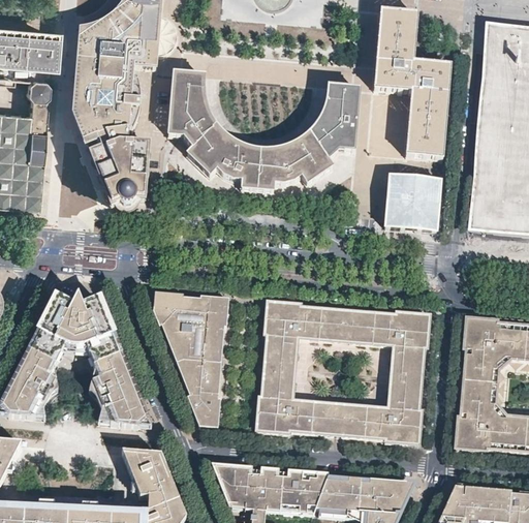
[(123,0),(117,9),(106,18),(103,20),(95,25),(83,29),(82,41),(80,65),(74,113),(79,122),(85,139),(95,134),(97,140),(99,146),(90,150),(92,155),(99,175),(106,192),(110,200),(117,196),(118,198),(120,201),(126,202),(131,200),(134,195),(137,195),(142,195),(147,141),(126,140),(127,136),(127,132),(130,132),(135,121),(138,113),(141,94),(137,78),(134,72),(131,74),(132,69),(133,63),(153,64),(158,0),(123,0)]
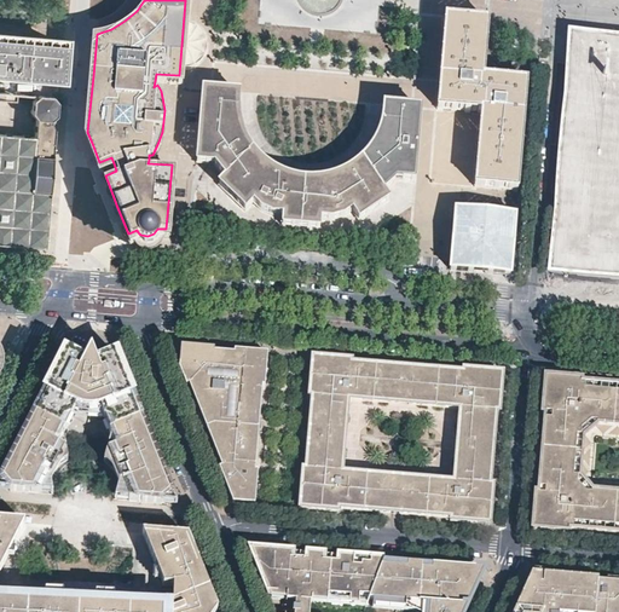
[(489,13),(445,10),(440,85),(438,102),(480,104),(474,179),(518,183),(521,138),(527,73),(484,69),(489,13)]
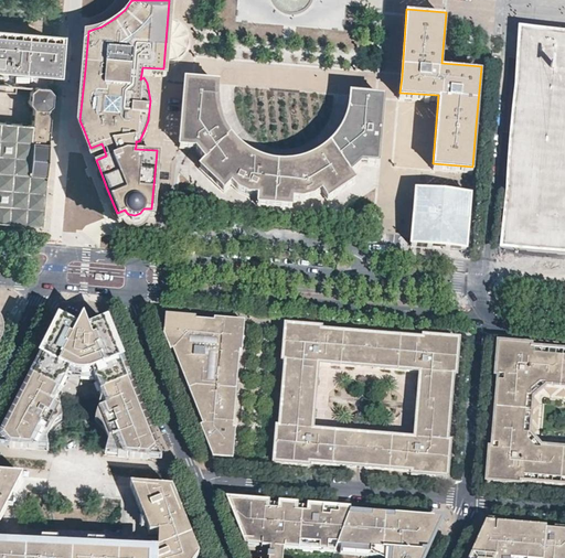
[(564,22),(519,19),(500,238),(564,243),(564,22)]
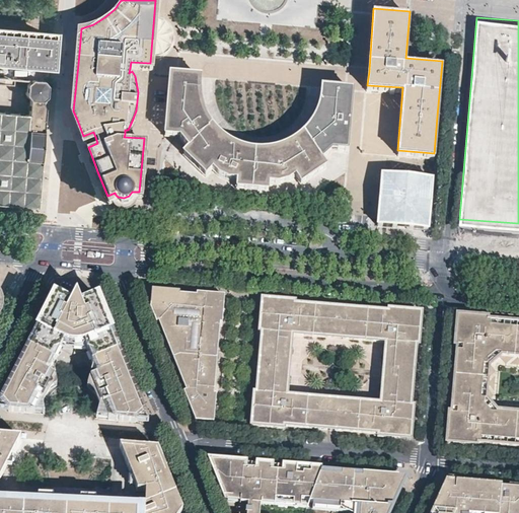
[(0,57),(18,59),(50,62),(52,30),(36,28),(8,26),(0,25),(0,57)]
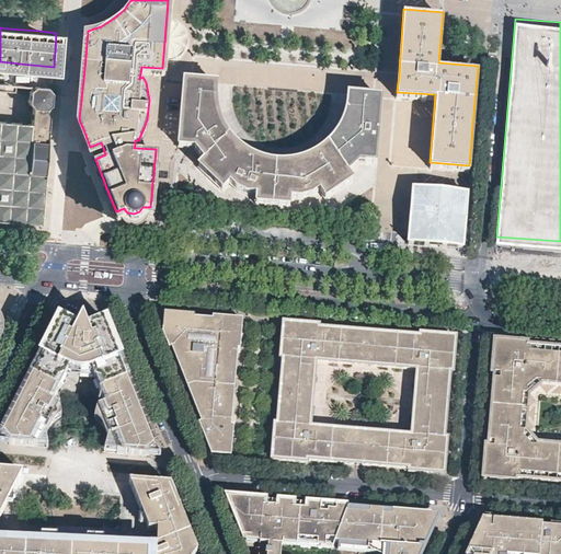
[(218,79),(183,77),(178,143),(186,143),(193,143),(203,154),(196,161),(205,169),(221,185),(228,179),(232,182),(236,186),(253,188),(253,198),(267,199),(288,202),(288,193),(299,194),(304,193),(311,192),(319,186),(324,194),(331,189),(352,175),(347,169),(359,160),(365,161),(373,161),(375,160),(380,92),(347,89),(346,99),(345,108),(339,123),(333,130),(324,139),(319,143),(317,146),(309,150),(298,154),(281,157),(268,156),(258,152),(250,149),(239,141),(233,136),(228,128),(221,117),(216,100),(216,83),(218,79)]
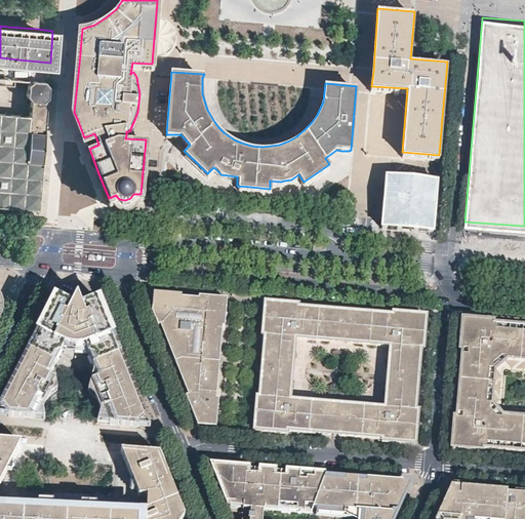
[(0,202),(38,206),(43,157),(29,156),(31,131),(44,132),(46,114),(48,82),(45,78),(27,77),(26,92),(29,96),(28,112),(0,109),(0,202)]
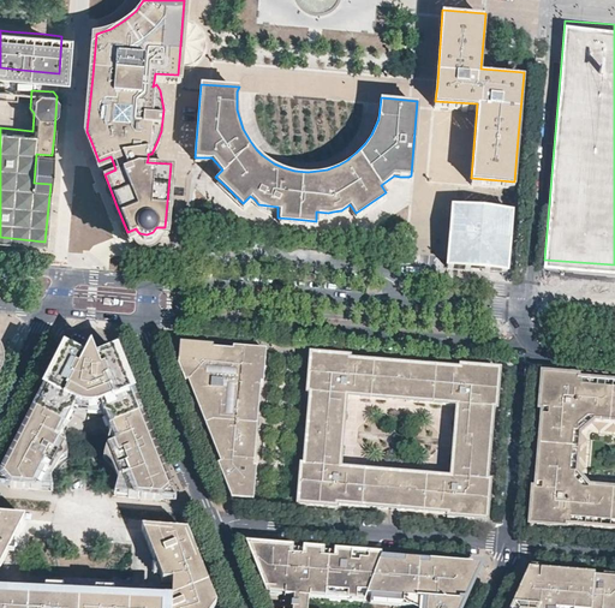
[(51,184),(52,155),(36,154),(34,183),(51,184)]
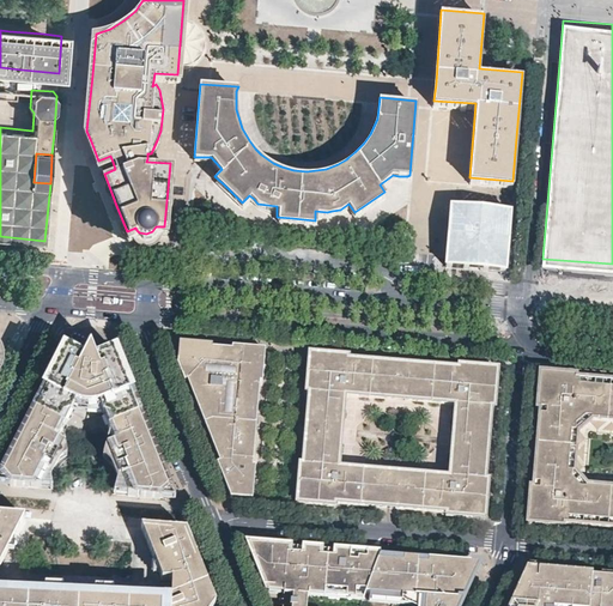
[(477,259),(481,259),(480,262),(505,265),(511,205),(459,201),(451,200),(447,260),(472,261),(472,259),(477,259)]
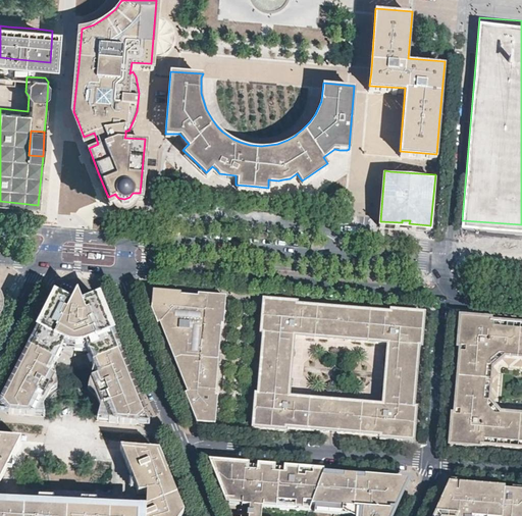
[(150,305),(156,320),(159,319),(162,326),(167,341),(185,384),(186,387),(187,389),(185,390),(192,408),(196,418),(214,419),(216,392),(213,392),(218,320),(221,320),(223,292),(196,290),(196,293),(187,292),(179,292),(179,288),(151,286),(150,305)]
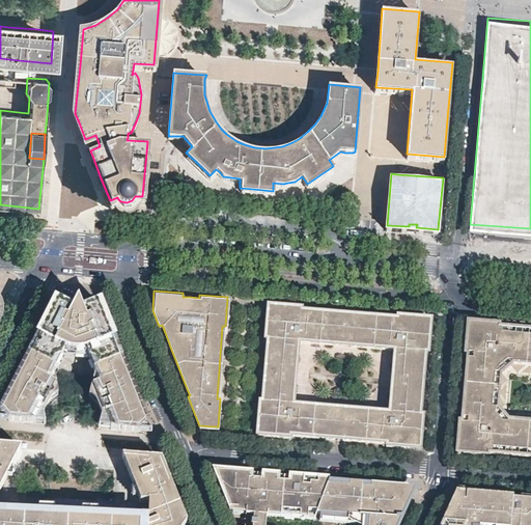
[(75,300),(60,293),(56,300),(52,307),(46,320),(37,336),(32,347),(30,351),(22,365),(18,374),(3,402),(0,407),(0,415),(33,418),(45,418),(40,407),(48,394),(43,391),(60,356),(57,354),(62,352),(64,348),(63,342),(67,344),(72,344),(78,346),(82,346),(86,344),(90,343),(88,349),(89,353),(95,356),(90,359),(104,392),(106,397),(100,401),(104,413),(100,424),(110,424),(151,429),(145,415),(138,395),(130,375),(121,356),(115,339),(105,314),(98,296),(81,302),(78,296),(75,300)]
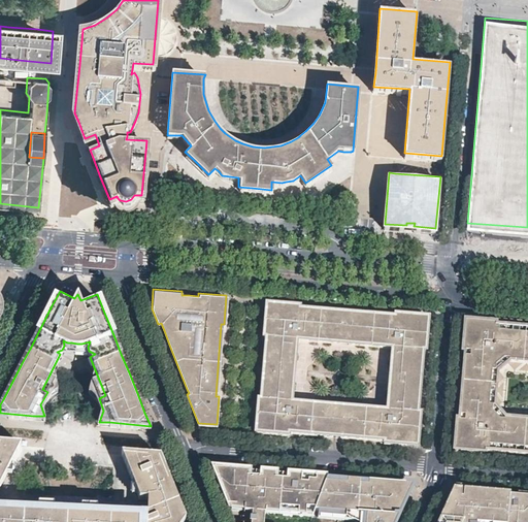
[(300,301),(272,299),(271,305),(265,304),(263,331),(265,332),(263,359),(295,361),(297,334),(340,337),(342,308),(299,304),(300,301)]
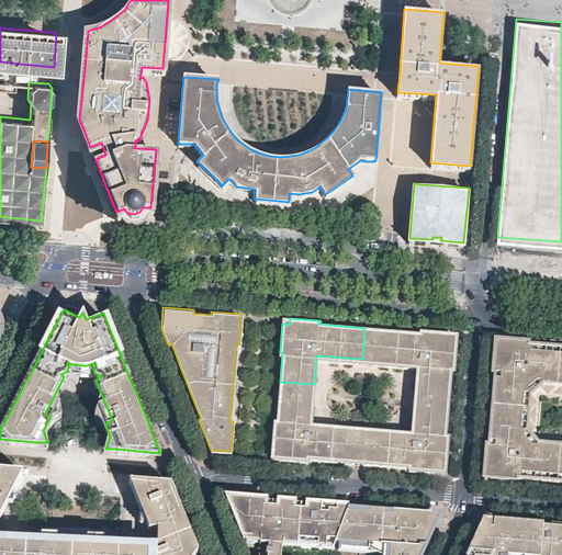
[(369,328),(364,328),(362,359),(367,360),(371,360),(374,328),(369,328)]
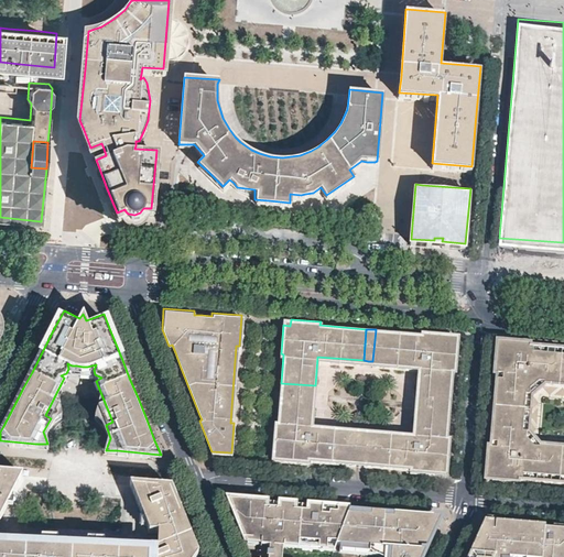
[(454,369),(457,340),(448,339),(449,332),(422,330),(421,334),(376,329),(372,361),(419,366),(415,394),(448,396),(452,368),(454,369)]
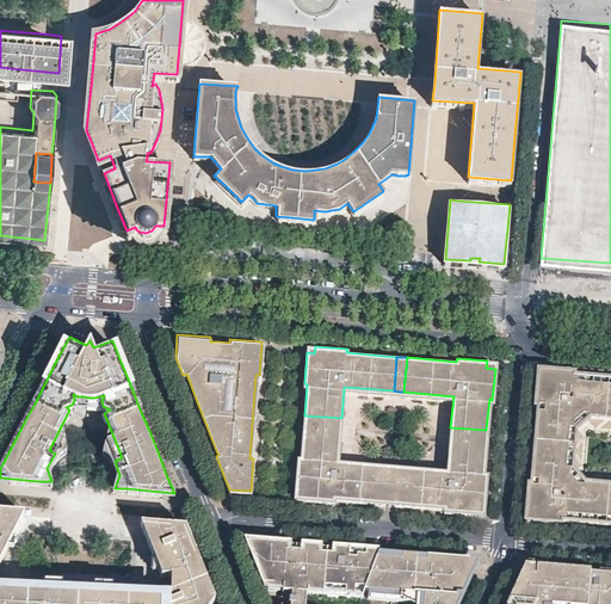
[(575,368),(538,364),(536,401),(539,401),(537,435),(573,437),(574,419),(590,407),(605,408),(608,375),(575,371),(575,368)]
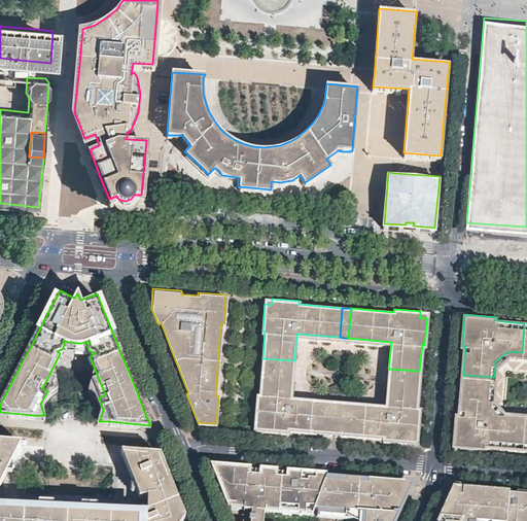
[(294,365),(294,360),(262,358),(262,361),(261,366),(293,369),(294,365)]
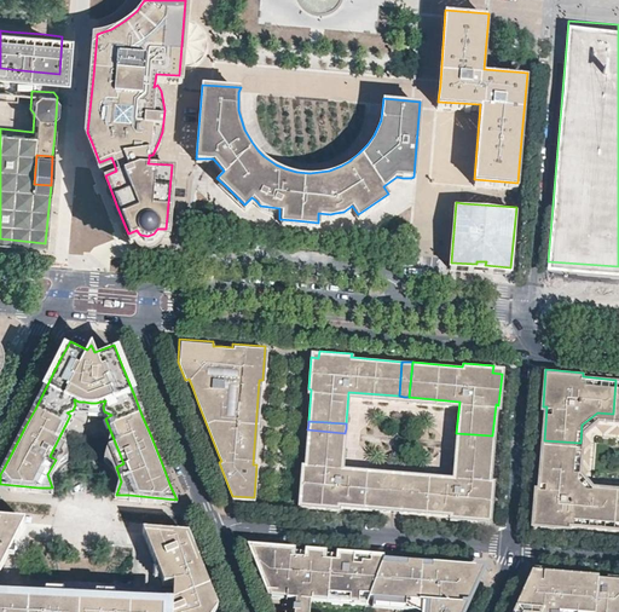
[(302,461),(300,492),(307,492),(306,501),(339,504),(339,501),(391,504),(393,468),(342,463),(345,433),(307,429),(305,461),(302,461)]
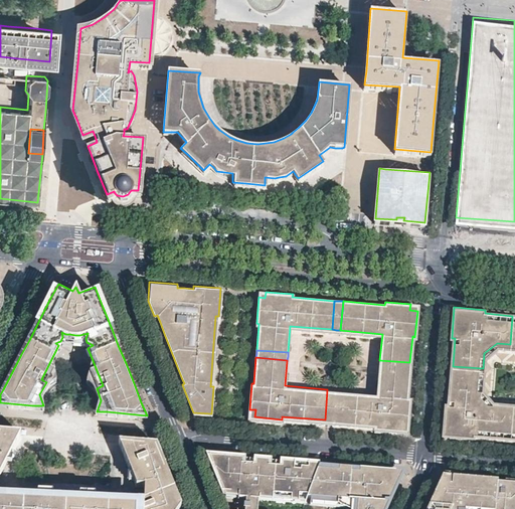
[(409,362),(379,360),(379,363),(379,367),(409,369),(409,366),(409,362)]
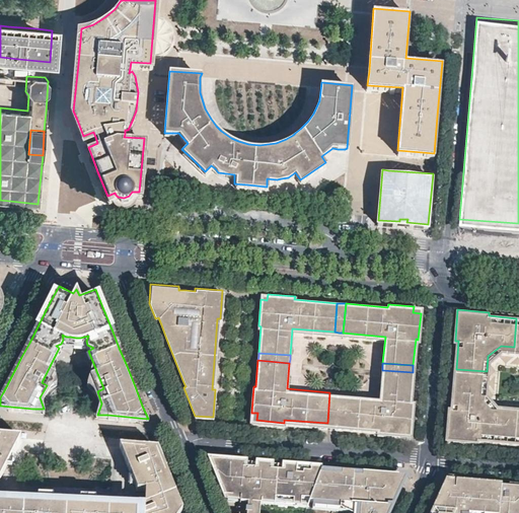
[(487,375),(487,371),(456,369),(456,373),(455,377),(486,379),(487,375)]
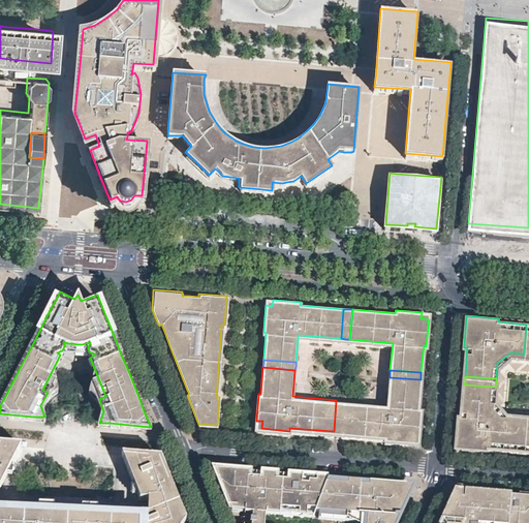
[(383,438),(412,440),(412,434),(419,434),(422,407),(417,407),(421,379),(390,377),(386,404),(344,400),(341,432),(384,435),(383,438)]
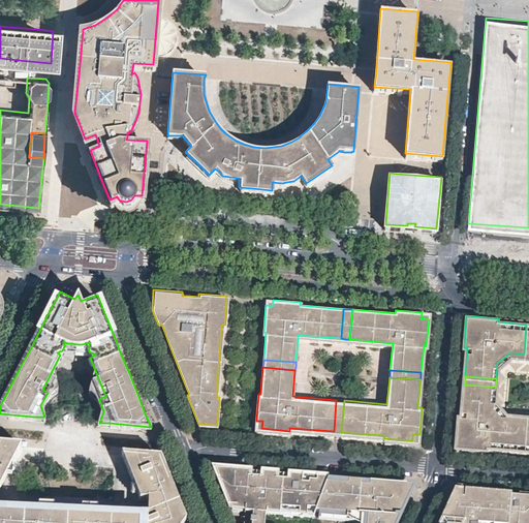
[(456,444),(488,447),(488,443),(516,445),(519,416),(504,414),(494,402),(495,387),(464,385),(462,413),(459,413),(456,444)]
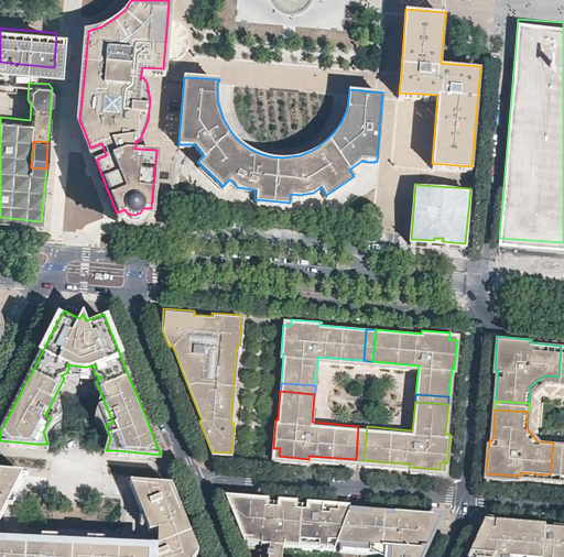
[(362,426),(358,426),(356,459),(359,460),(364,460),(367,426),(362,426)]
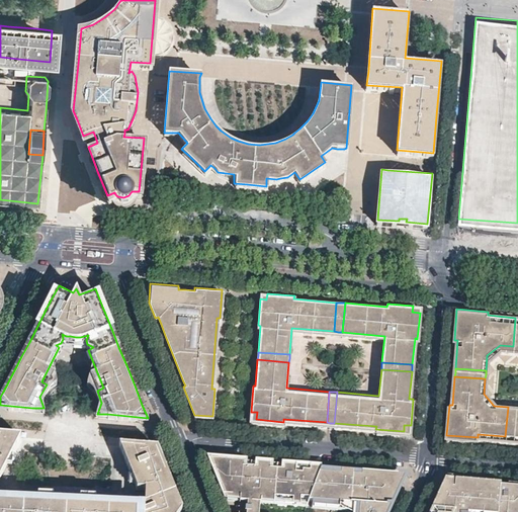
[(511,408),(508,407),(505,436),(509,436),(513,437),(516,408),(511,408)]
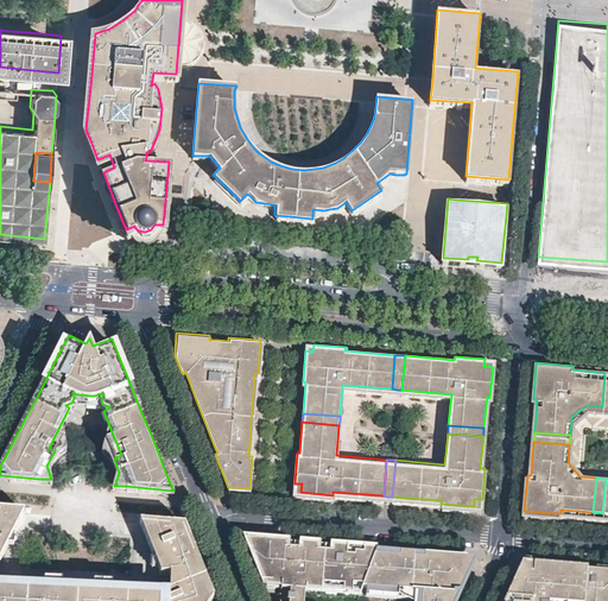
[(0,554),(24,507),(0,504),(0,600),(207,600),(213,594),(208,581),(187,530),(184,523),(141,519),(160,565),(163,571),(170,573),(169,596),(159,595),(97,592),(59,589),(0,584),(0,554)]
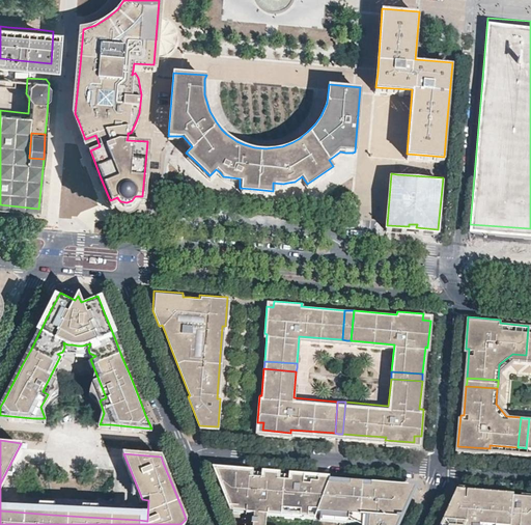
[(260,524),(262,509),(270,510),(271,506),(316,509),(316,508),(329,474),(318,473),(318,476),(311,476),(311,477),(305,477),(305,472),(292,471),(291,475),(285,475),(277,474),(278,470),(274,470),(264,470),(264,473),(258,473),(251,472),(251,469),(215,466),(231,507),(244,508),(243,524),(239,524),(260,524)]
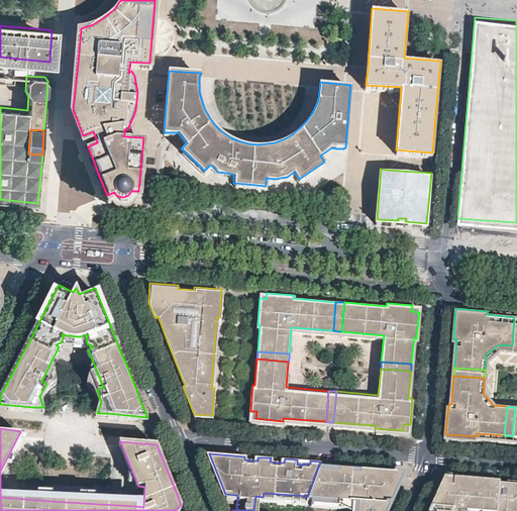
[(404,469),(320,462),(308,495),(312,495),(354,498),(351,506),(348,510),(385,510),(388,505),(404,469)]
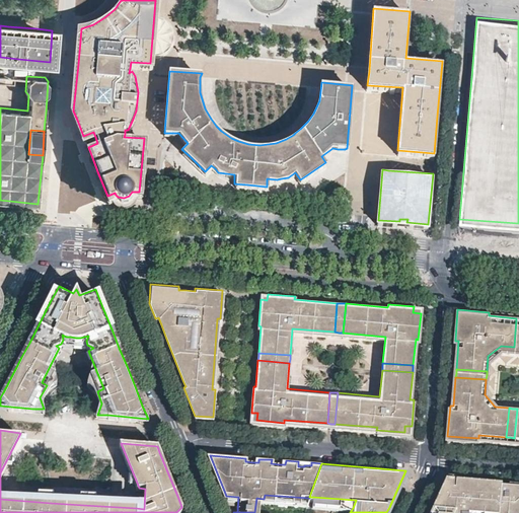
[(496,479),(446,474),(433,503),(435,504),(434,507),(432,510),(430,509),(428,512),(450,512),(451,511),(461,512),(466,512),(466,506),(497,509),(496,512),(505,512),(506,510),(518,510),(518,480),(503,479),(503,482),(500,482),(496,481),(496,479)]
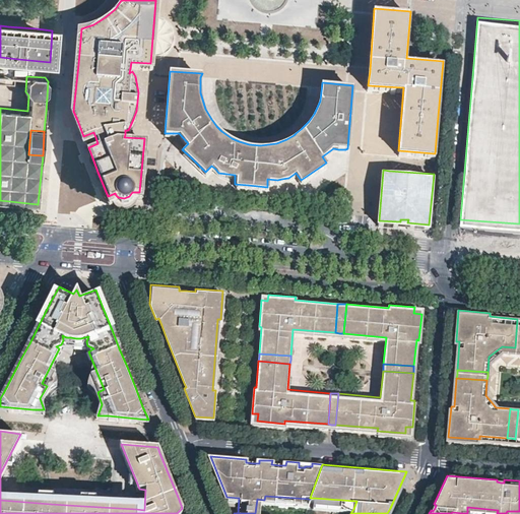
[(356,501),(314,498),(313,506),(353,509),(356,501)]
